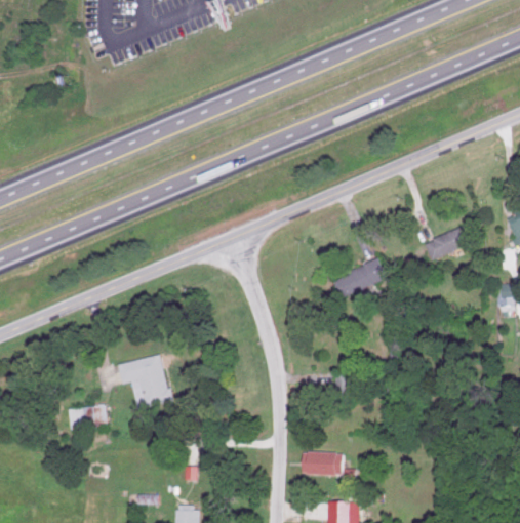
[(519,205),(513,208),(515,215),(506,218),(514,245),(519,242),(519,205)]
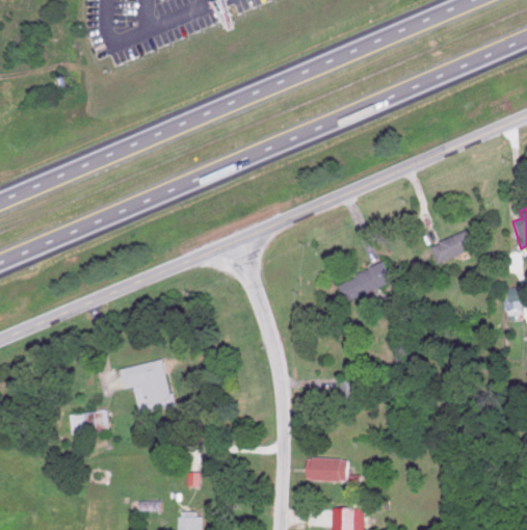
[(437,263),(482,245),(476,227),(430,245),(437,263)]
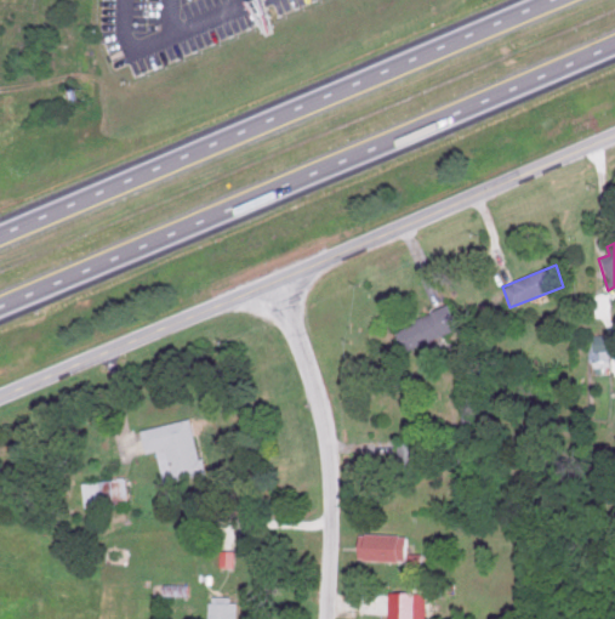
[(459,329),(449,306),(393,330),(403,353),(459,329)]
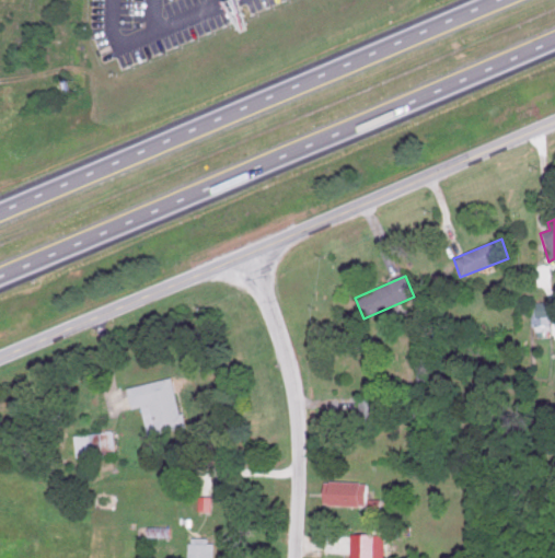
[(530,334),(547,334),(546,303),(529,303),(530,334)]
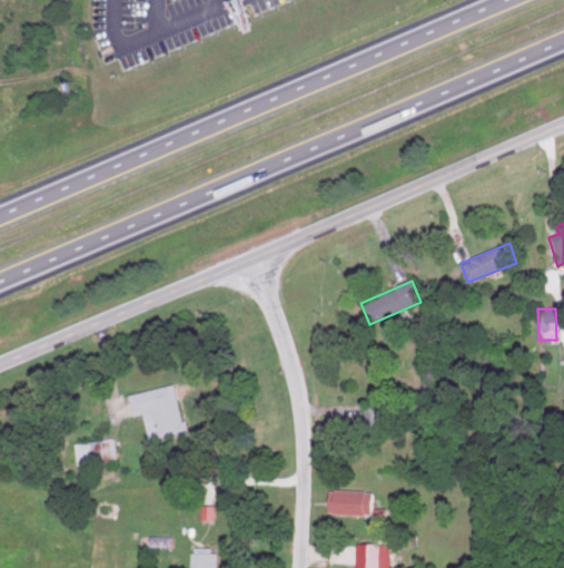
[(127,394),(131,417),(142,414),(148,444),(185,437),(175,385),(127,394)]
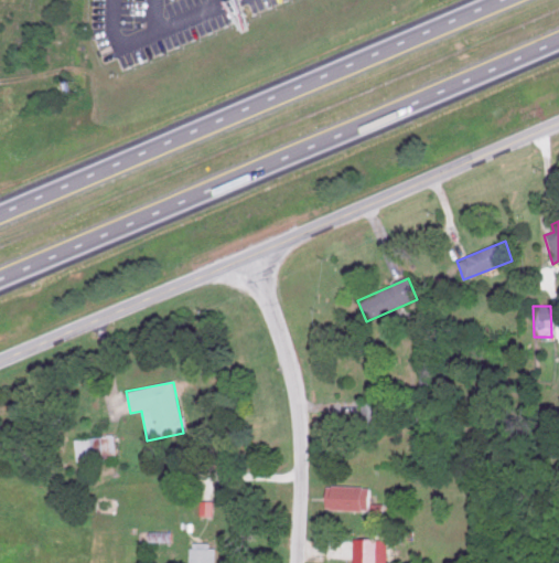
[(114,459),(114,437),(74,439),(74,460),(114,459)]
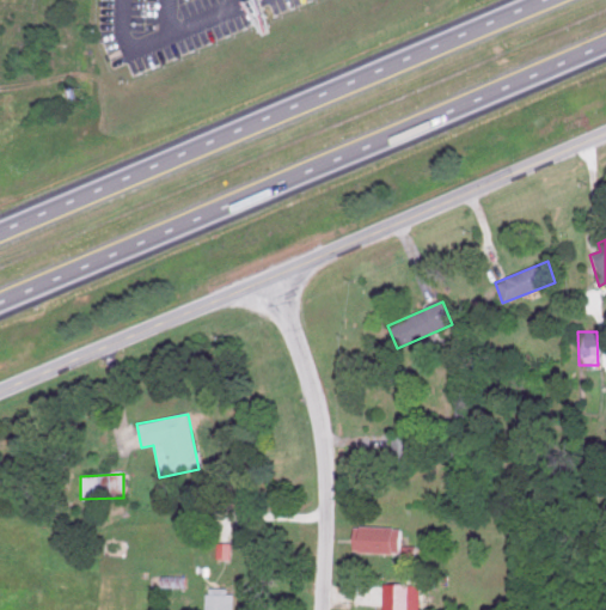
[(401,548),(401,528),(354,526),(353,553),(403,554),(403,548),(401,548)]
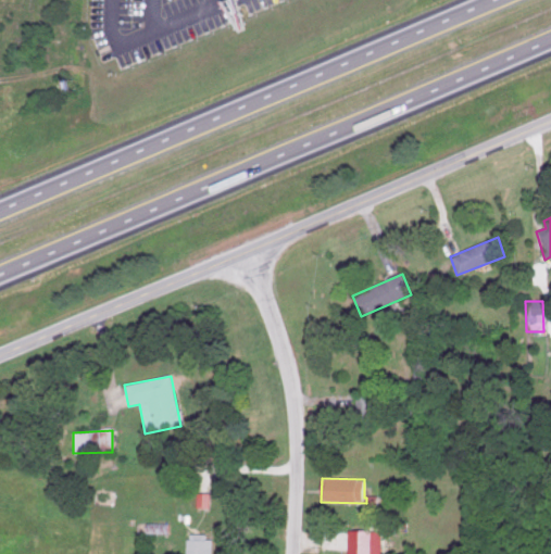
[(379,553),(379,531),(349,531),(348,553),(379,553)]
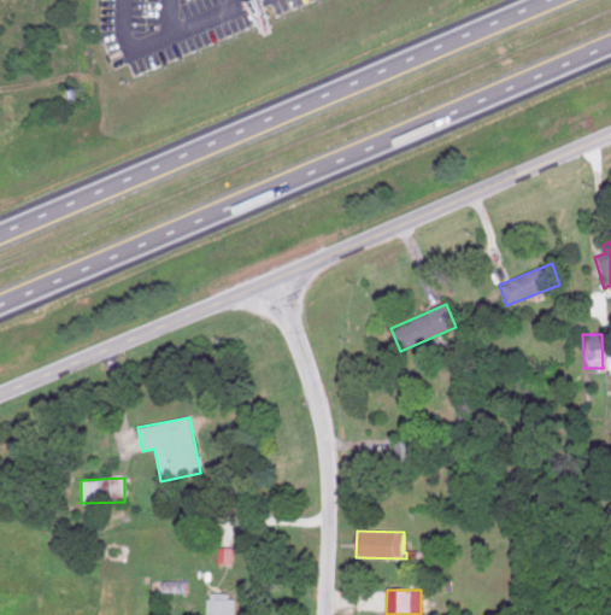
[(231,614),(233,595),(206,595),(205,614),(231,614)]
